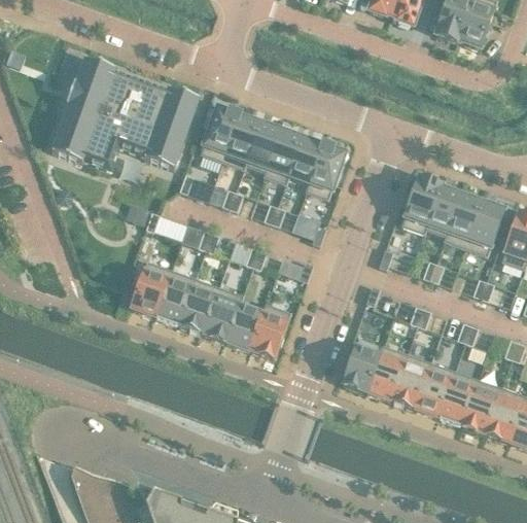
[(385,15),(391,18),(397,0),(372,0),(369,11),(384,18),(385,15)]
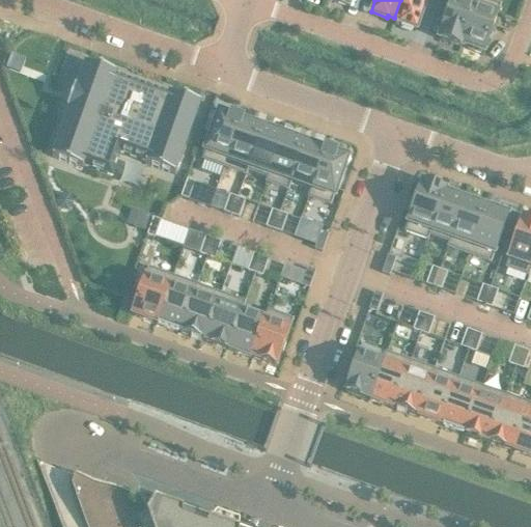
[(400,0),(394,18),(399,20),(399,22),(415,27),(425,0),(400,0)]
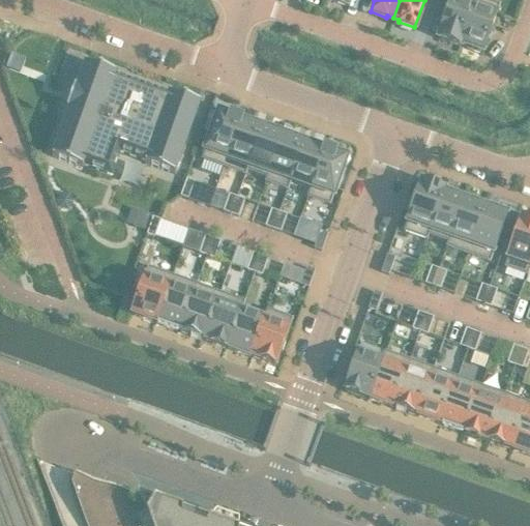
[(450,0),(438,36),(460,44),(475,0),(450,0)]
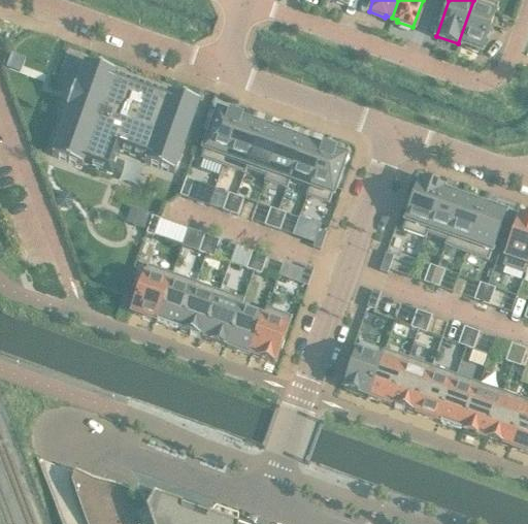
[(497,2),(491,0),(473,0),(458,43),(459,44),(460,42),(466,44),(466,46),(476,51),(477,48),(481,50),(497,2)]
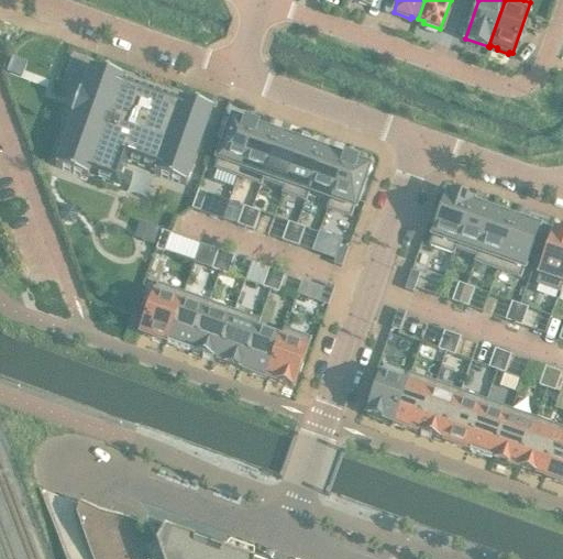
[(90,64),(81,89),(79,88),(75,100),(70,112),(73,113),(55,164),(87,175),(88,173),(118,184),(127,159),(154,168),(153,171),(186,182),(212,107),(179,96),(179,98),(122,77),(123,75),(90,64)]
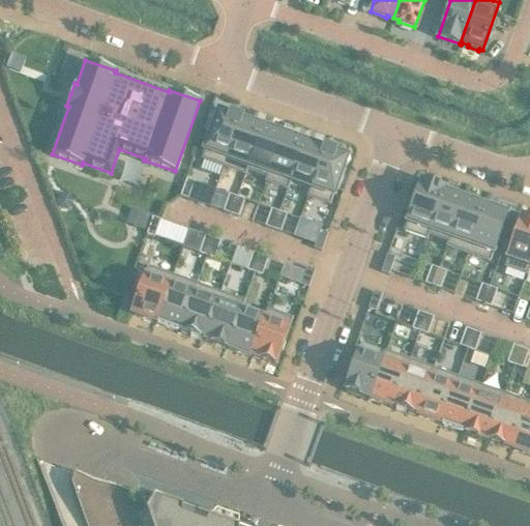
[(224,165),(241,118),(241,117),(230,113),(229,114),(217,110),(201,157),(224,165)]
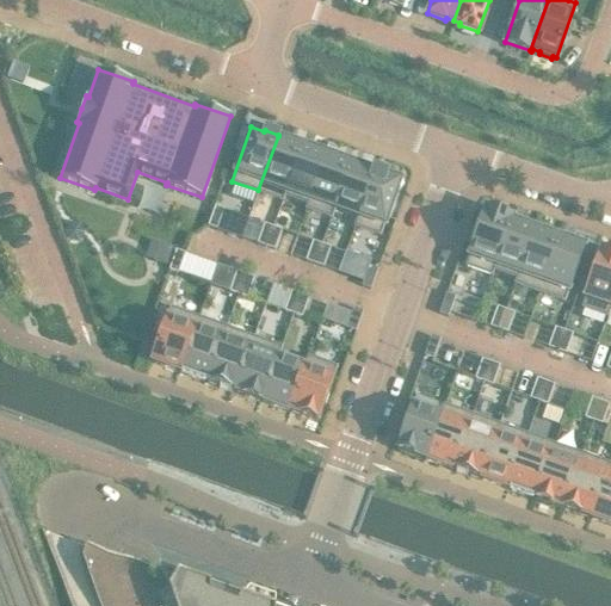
[(301,143),(278,136),(258,190),(282,198),(301,143)]
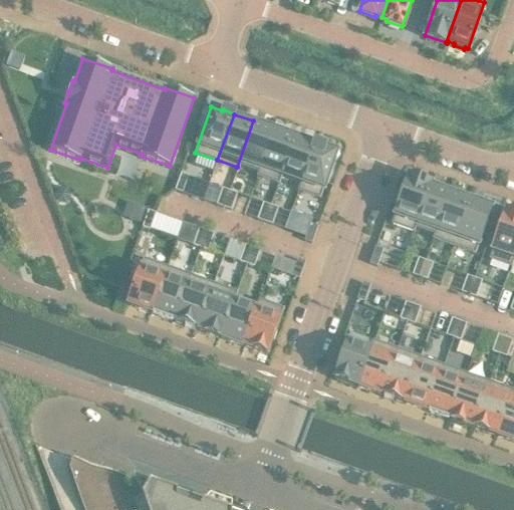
[(256,174),(257,175),(273,129),(253,120),(237,167),(238,168),(239,163),(258,170),(256,174)]
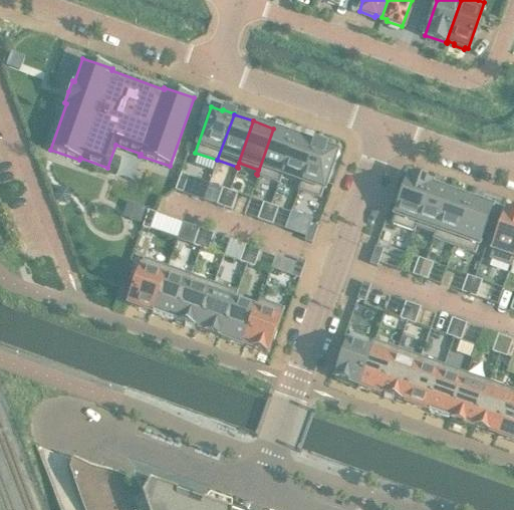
[(294,136),(273,129),(257,175),(278,182),(294,136)]
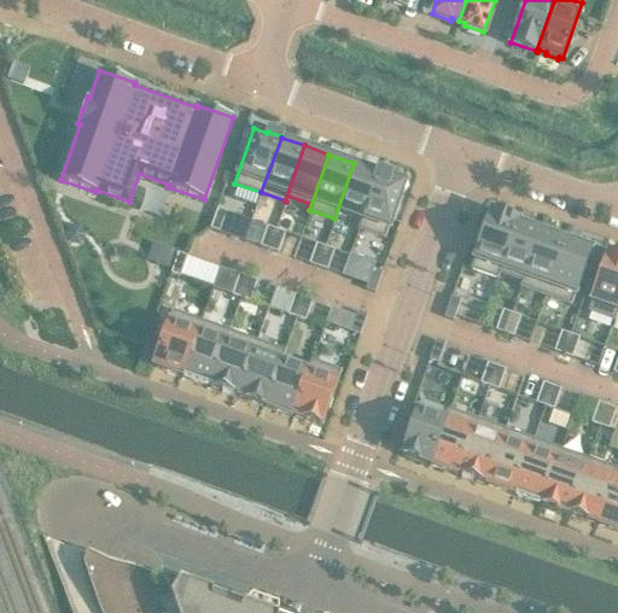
[(354,163),(334,219),(336,219),(339,208),(361,216),(357,227),(377,171),(354,163)]
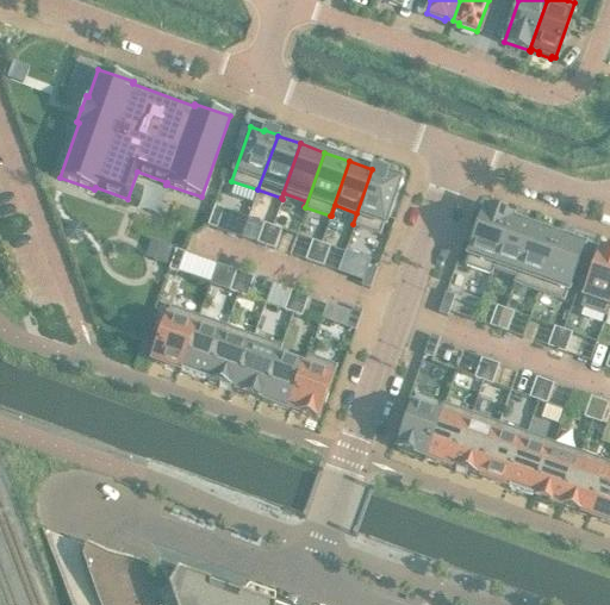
[(372,169),(353,224),(379,234),(388,207),(390,207),(394,195),(393,194),(399,179),(385,174),(386,173),(373,168),(372,169)]
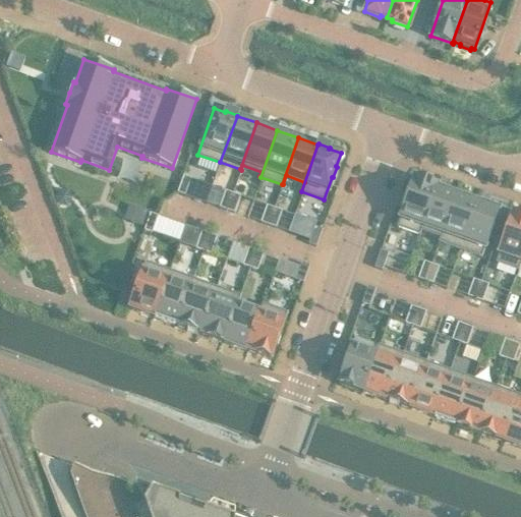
[(177,190),(184,193),(190,176),(183,173),(177,190)]
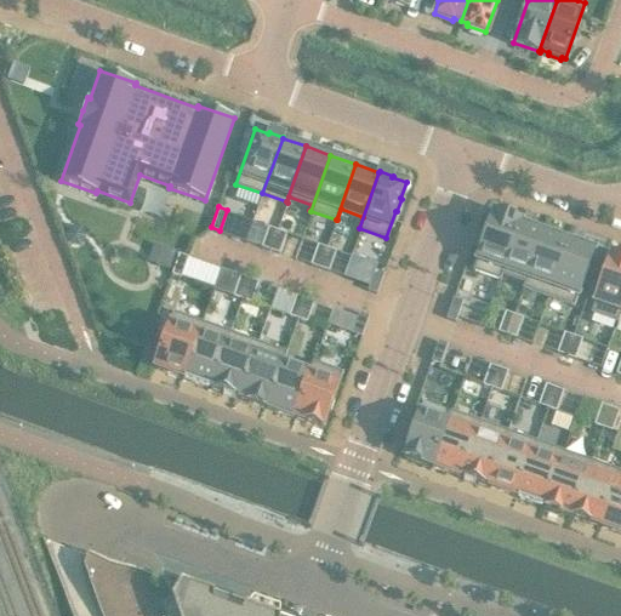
[(501,272),(519,222),(520,220),(493,210),(486,228),(485,228),(480,241),(482,241),(472,268),(500,278),(501,272)]
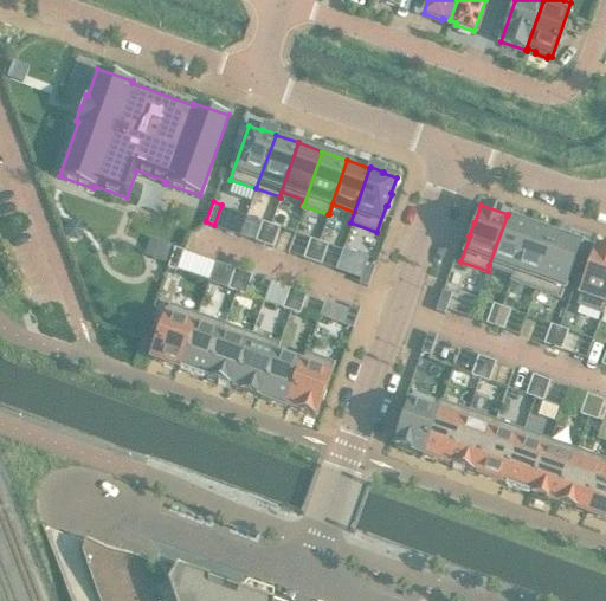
[(507,217),(489,265),(511,273),(509,279),(510,279),(530,225),(507,217)]
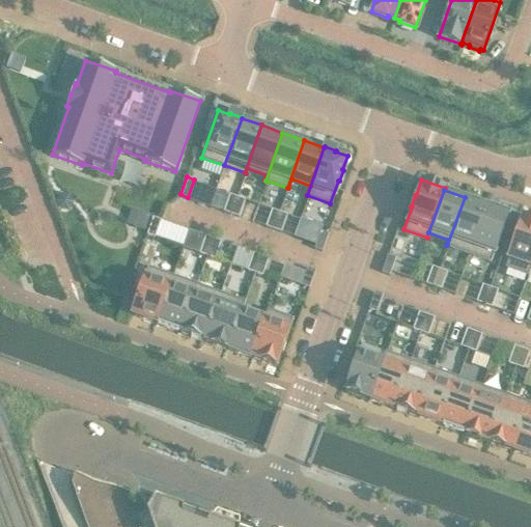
[(229,192),(223,210),(230,212),(236,194),(229,192)]
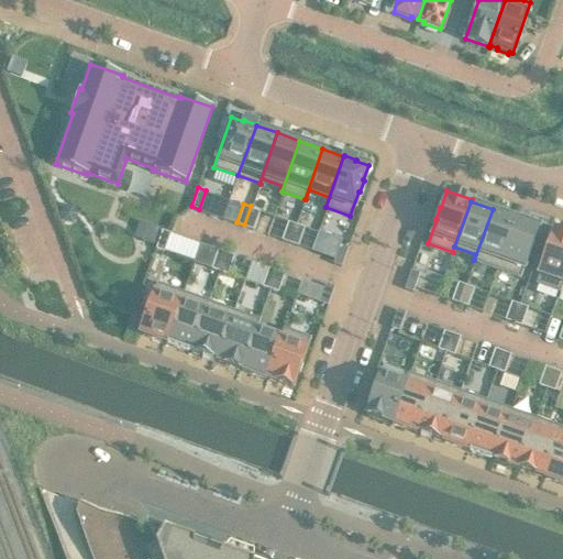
[(251,206),(244,225),(253,228),(260,209),(251,206)]
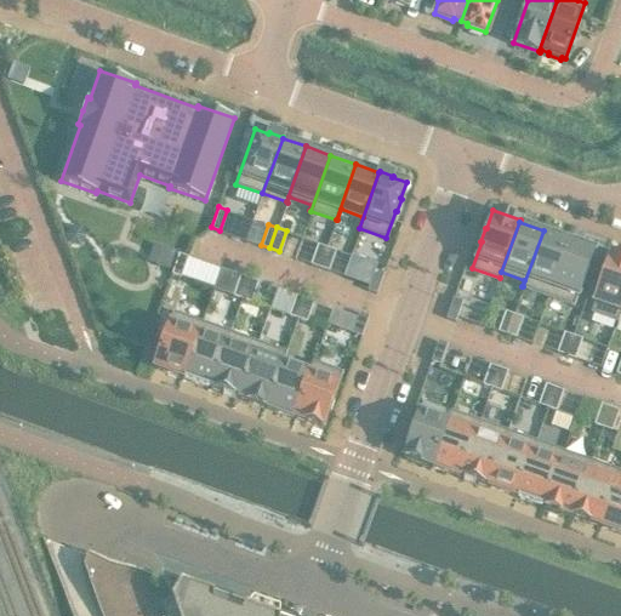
[(543,231),(523,286),(547,295),(568,239),(543,231)]
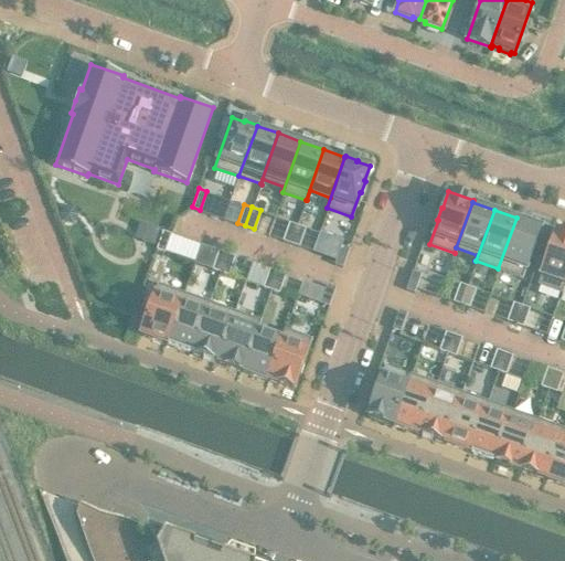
[(516,218),(498,268),(522,277),(540,226),(516,218)]
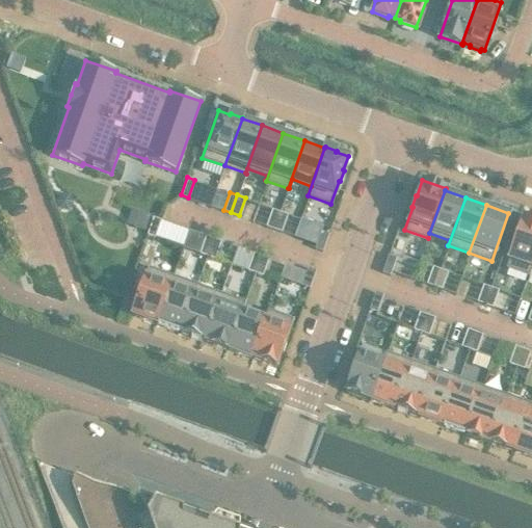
[(266,225),(273,228),(280,210),(272,207),(266,225)]
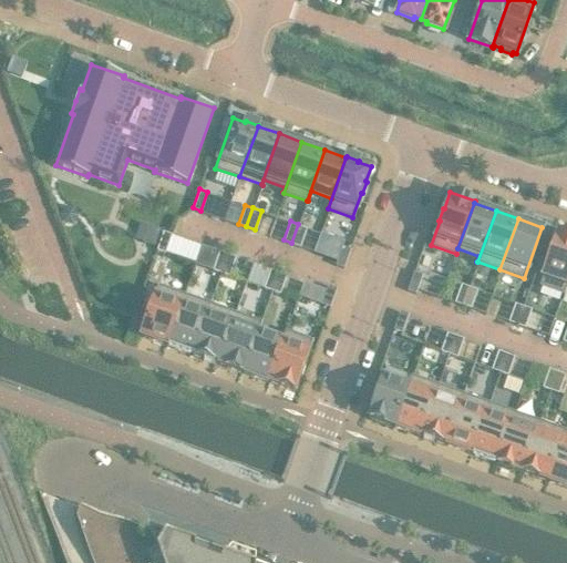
[(291,243),(300,245),(306,227),(298,224),(291,243)]
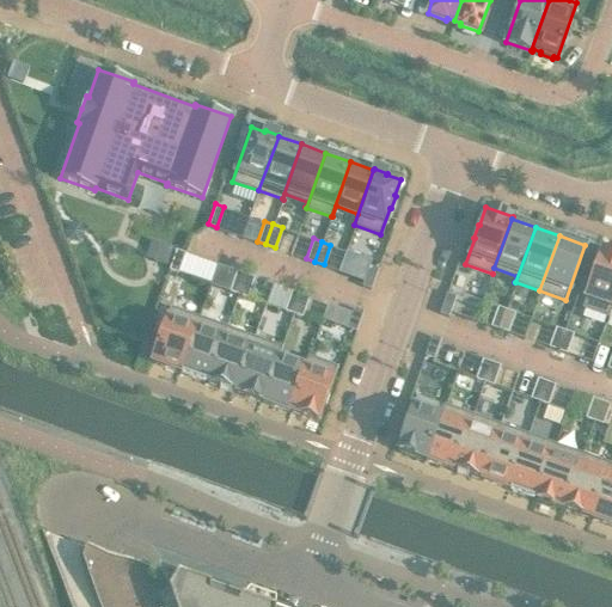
[(178,271),(185,251),(176,247),(175,251),(169,268),(178,271)]
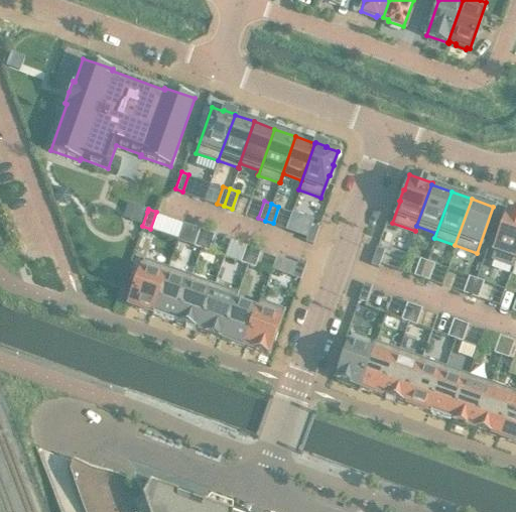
[(515,261),(515,257),(515,212),(508,210),(491,257),(513,265),(515,261)]
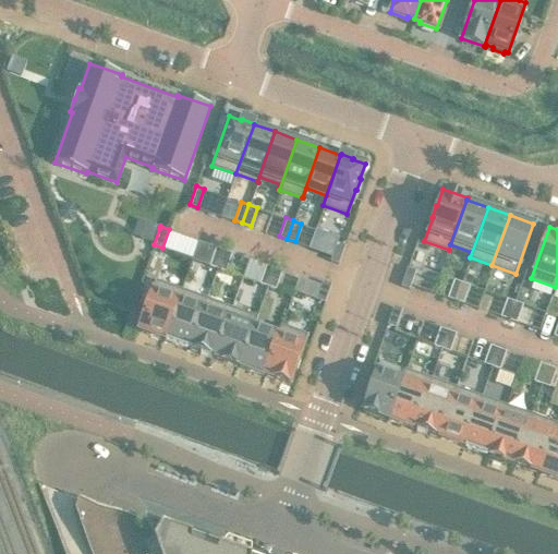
[(337,240),(330,259),(338,262),(344,243),(337,240)]
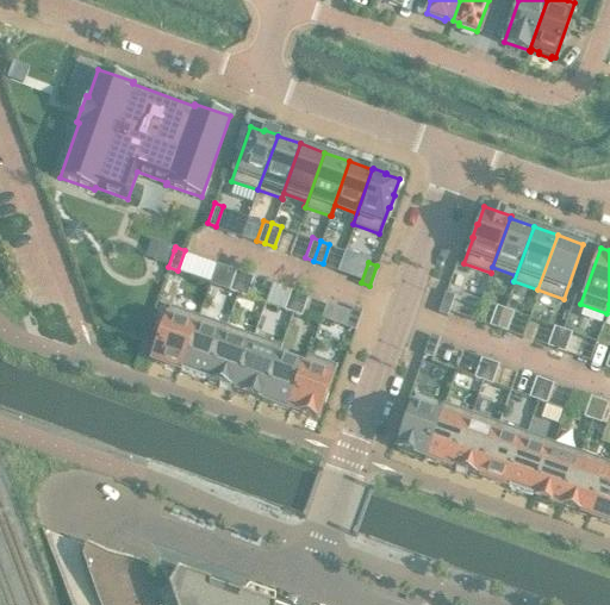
[(229,288),(237,291),(244,272),(236,268),(229,288)]
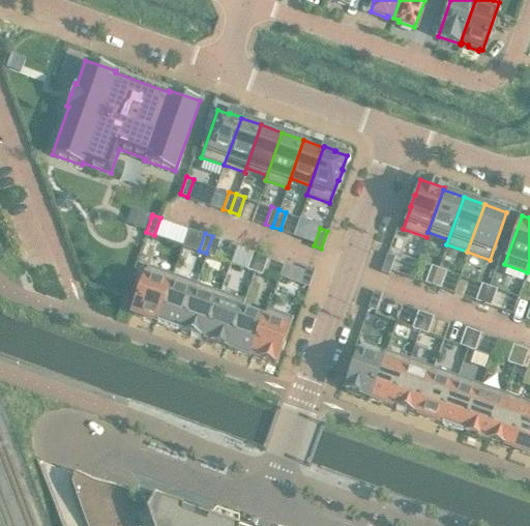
[(218,238),(212,236),(206,253),(214,256),(219,238),(218,238)]
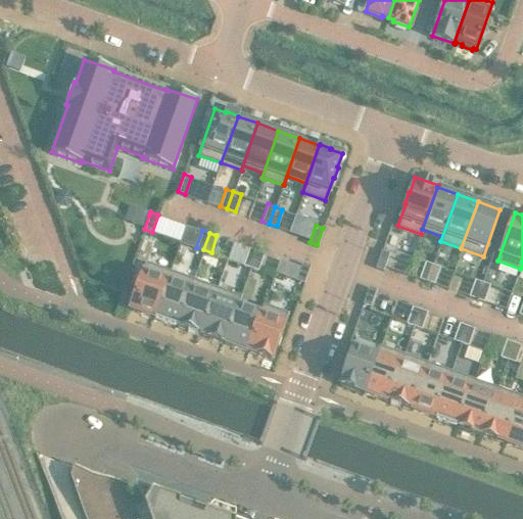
[(256,249),(249,246),(243,264),(250,267),(256,249)]
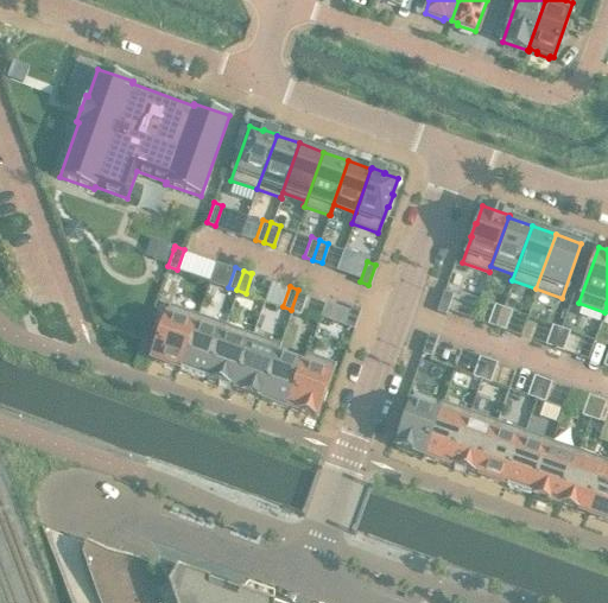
[(301,312),(308,293),(298,290),(291,310),(301,312)]
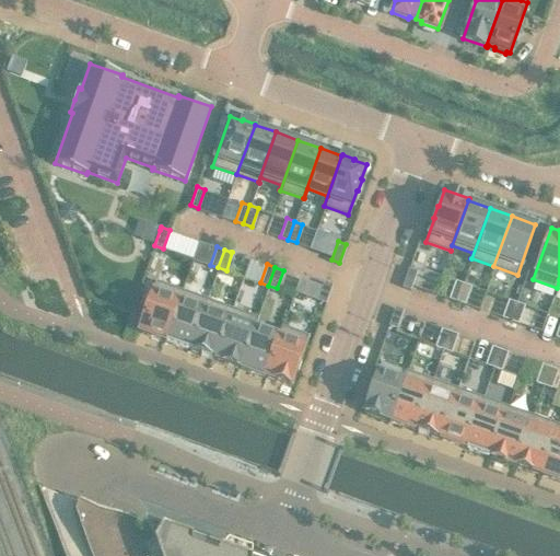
[(403,285),(410,288),(417,269),(408,267),(403,285)]
